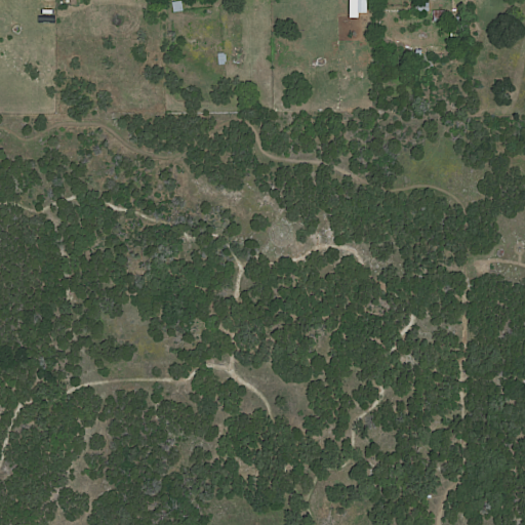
[(175,12),(174,1),(184,0),(185,10),(175,12)]
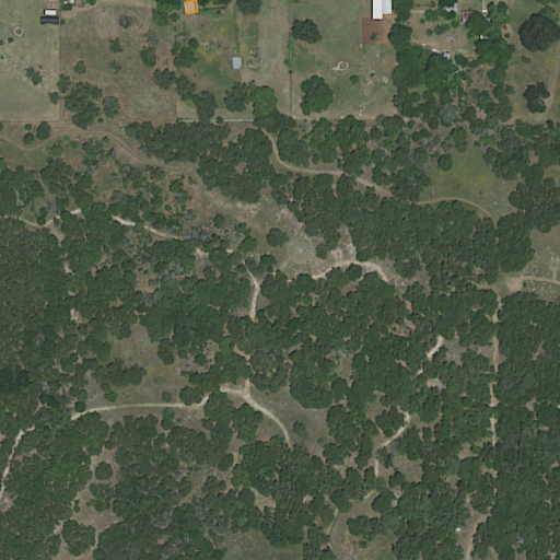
[(384,12),(382,12),(382,0),(393,0),(393,12),(384,12)]
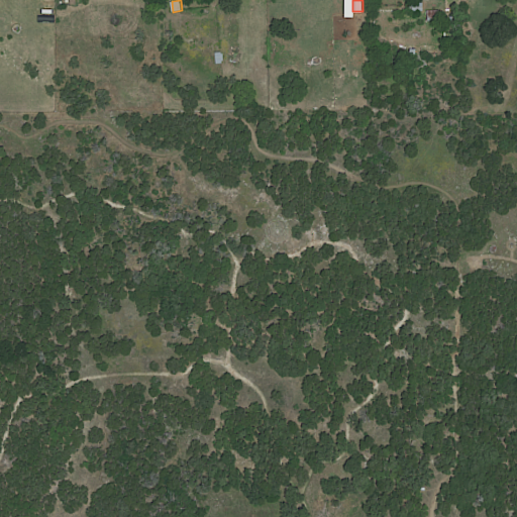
[(408,2),(423,2),(423,10),(414,10),(414,9),(408,9),(408,2)]
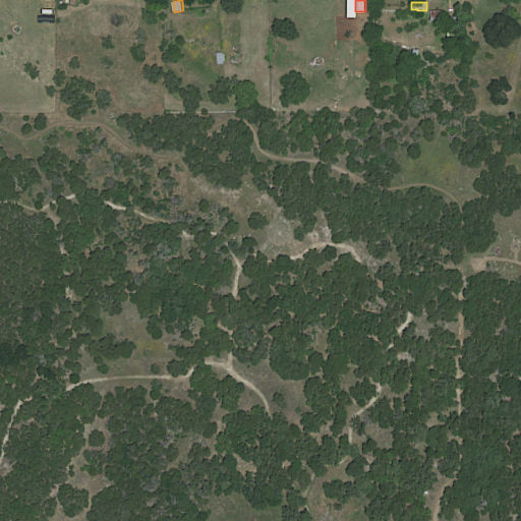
[(433,19),(432,10),(445,10),(445,19),(433,19)]
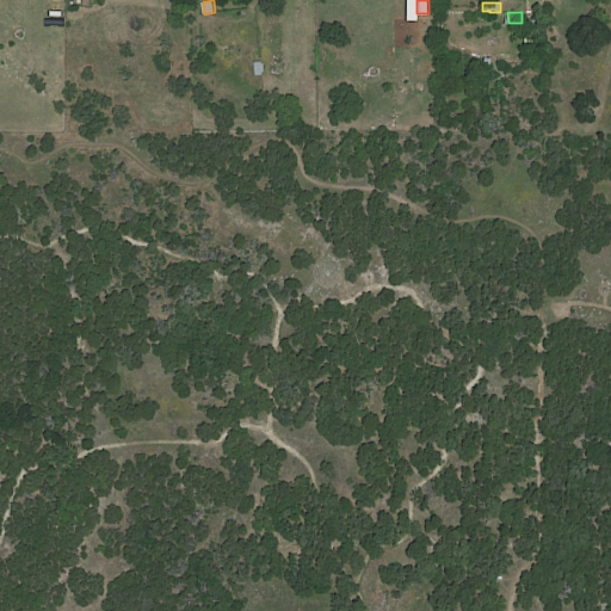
[(258,74),(255,61),(263,60),(263,63),(265,62),(265,72),(264,72),(264,74),(258,74)]
